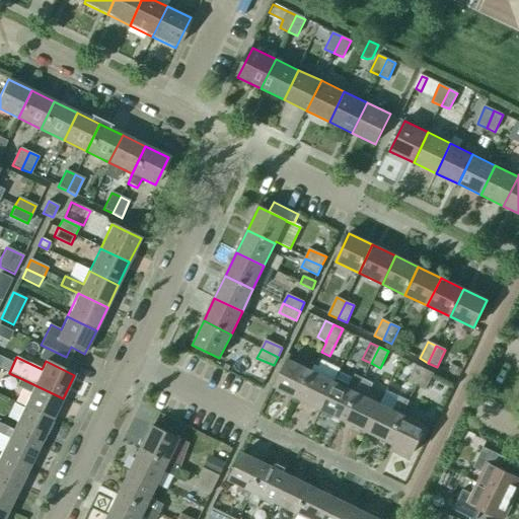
[(275,387),(298,398),(311,370),(288,359),(275,387)]
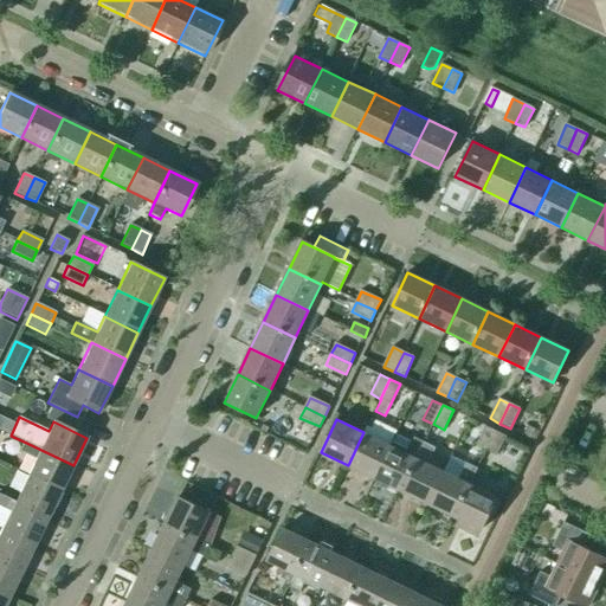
[(363,432),(363,433),(348,465),(374,478),(391,445),(389,445),(395,433),(379,425),(375,431),(367,426),(363,432)]
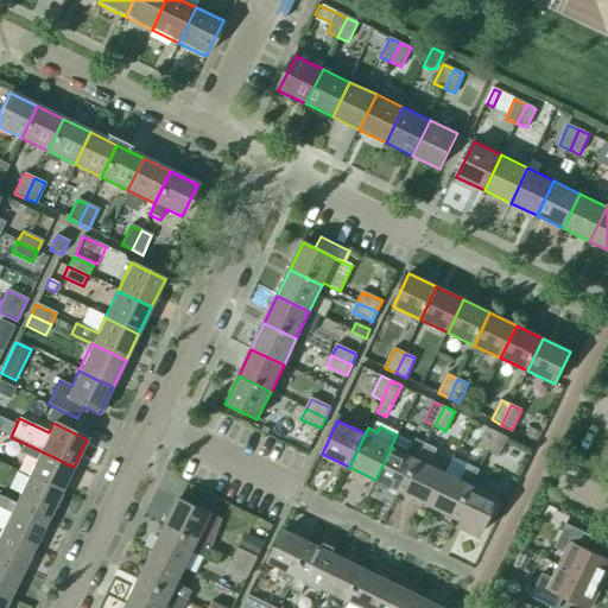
[(542,432),(531,426),(526,436),(537,442),(542,432)]
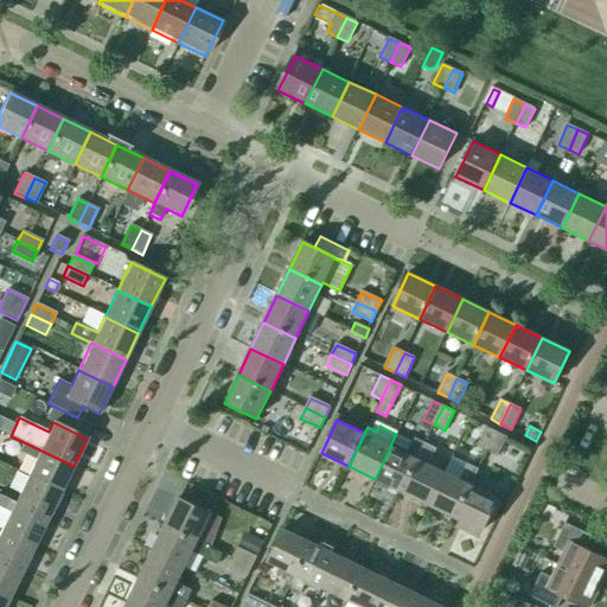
[(487,451),(497,432),(486,427),(477,446),(487,451)]
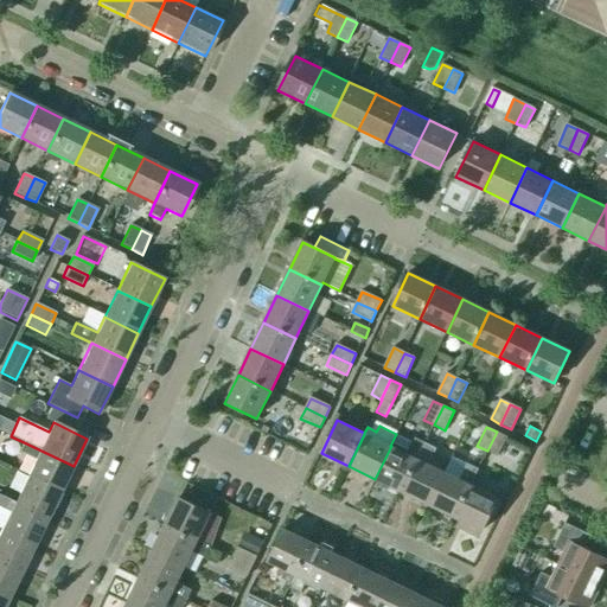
[(508,436),(497,432),(487,451),(498,457),(508,436)]
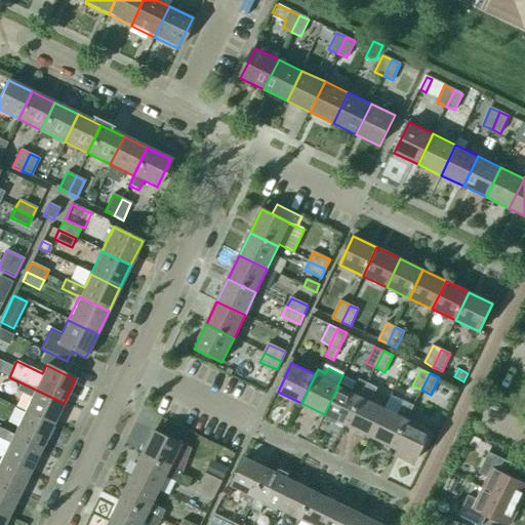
[(52,426),(64,403),(21,382),(16,391),(31,398),(24,412),(52,426)]
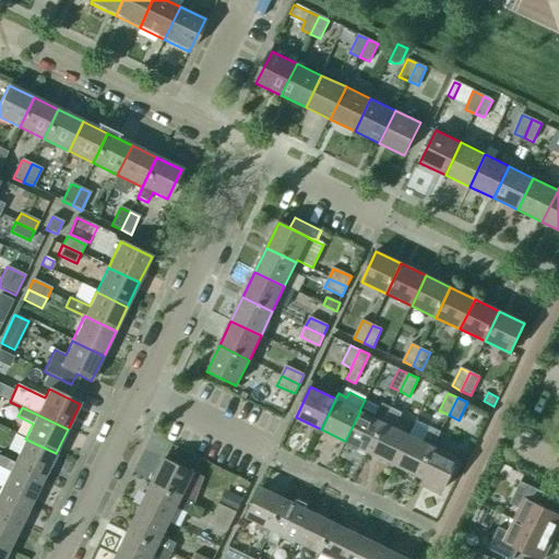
[(345,441),(370,453),(389,413),(380,408),(376,418),(360,411),(345,441)]
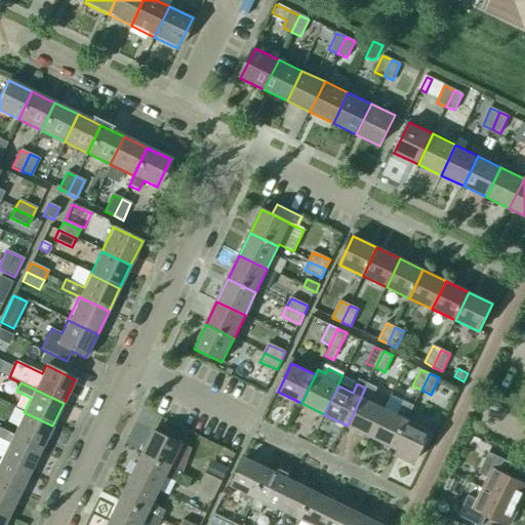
[(370,437),(385,408),(371,402),(377,388),(368,384),(366,389),(365,388),(348,426),(370,437)]
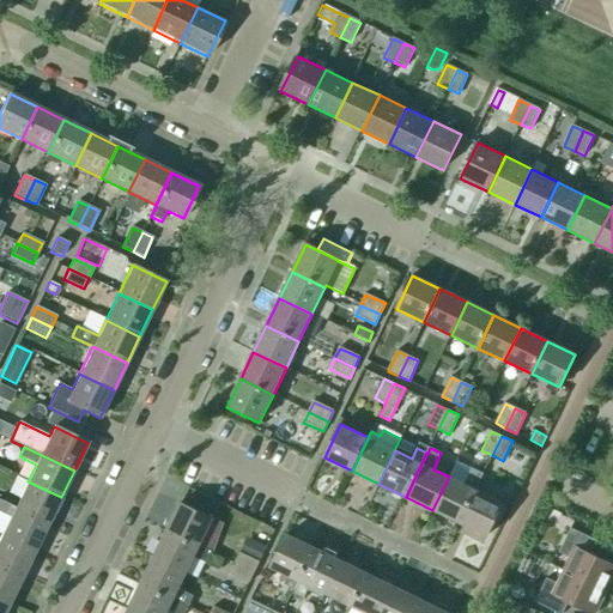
[(463,484),(449,477),(432,510),(459,523),(483,474),(472,468),(463,484)]
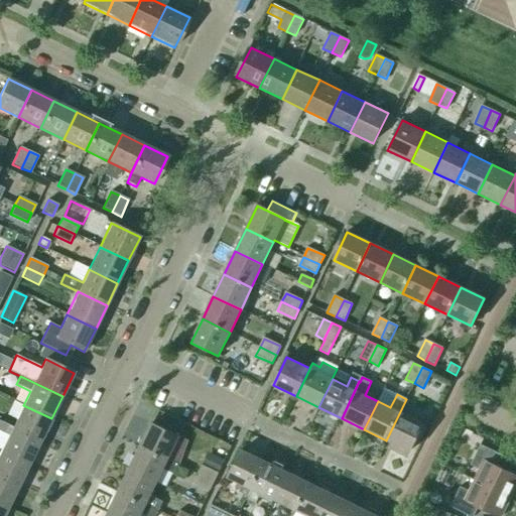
[(12,427),(40,441),(51,418),(23,405),(12,427)]
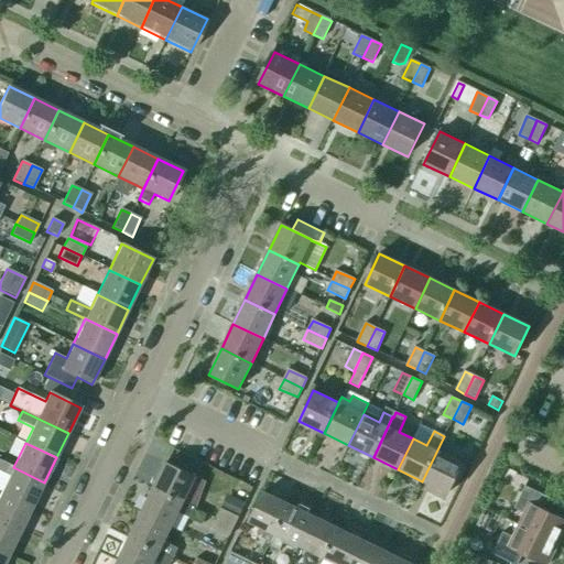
[(437,451),(422,481),(447,494),(463,463),(437,451)]
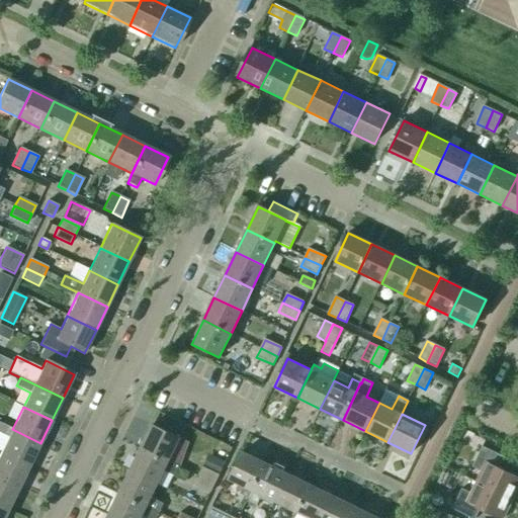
[(29,465),(40,443),(12,429),(0,423),(0,434),(8,438),(1,452),(29,465)]
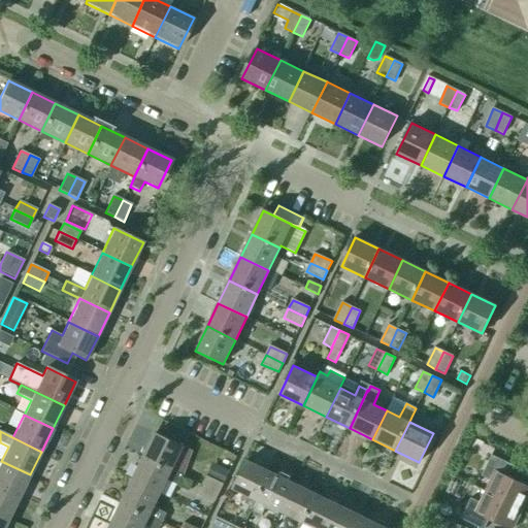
[(155,433),(143,457),(155,463),(182,475),(184,476),(193,451),(184,447),(155,433)]
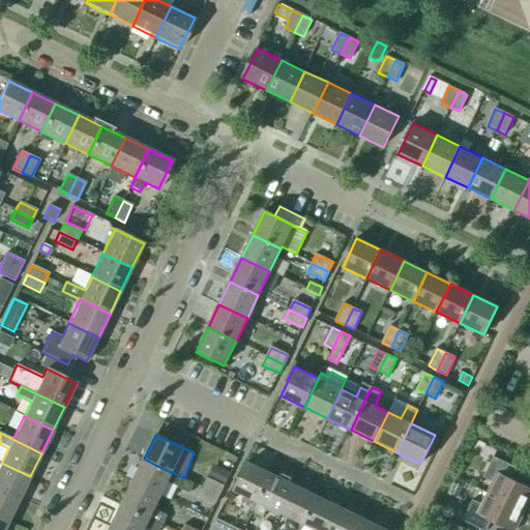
[(488,444),(476,439),(469,452),(481,458),(488,444)]
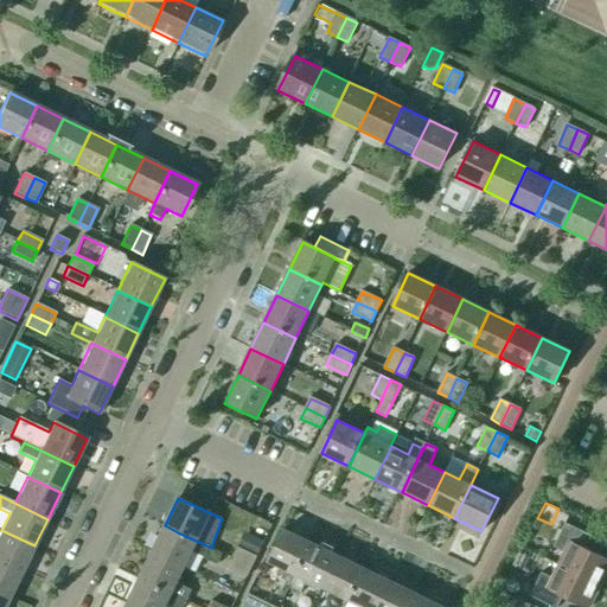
[(564,553),(558,564),(600,586),(606,570),(606,558),(586,549),(592,536),(564,523),(554,547),(564,553)]
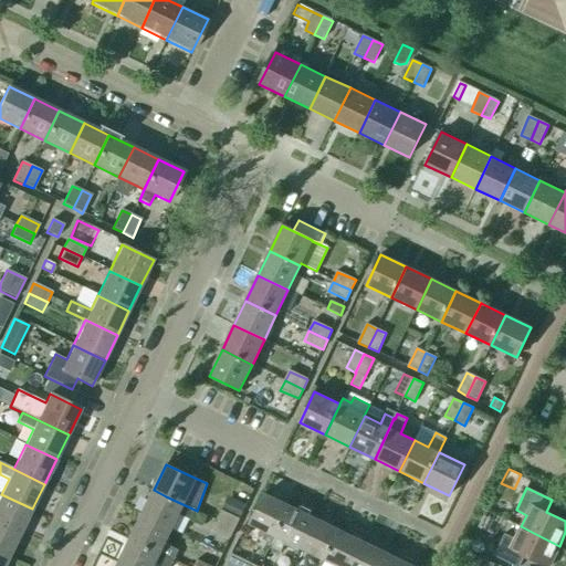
[(154,490),(142,515),(171,530),(179,514),(189,520),(195,510),(166,496),(154,490)]
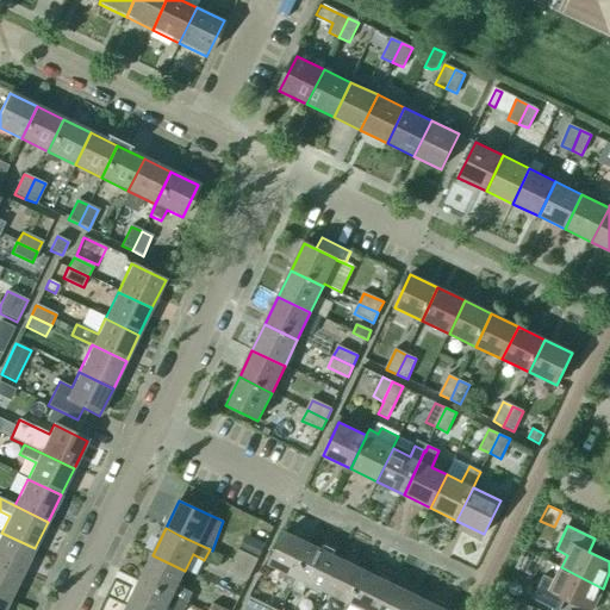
[(0,564),(23,576),(35,548),(1,533),(0,534),(0,564)]
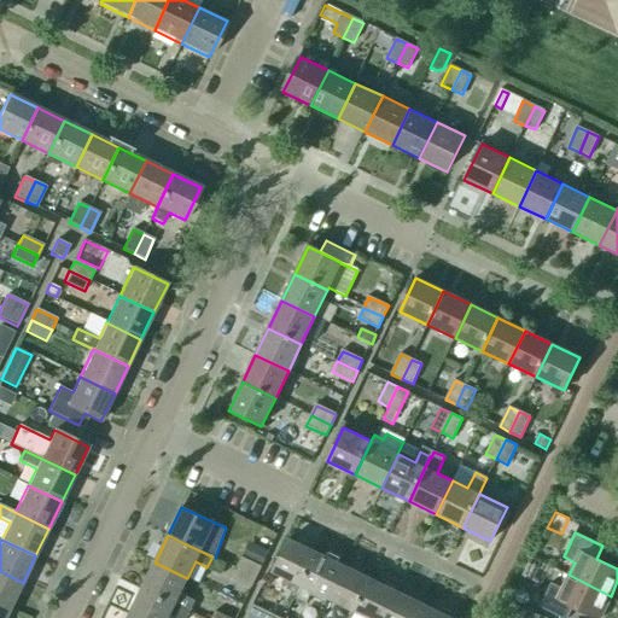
[(286,589),(297,594),(316,553),(289,540),(273,572),(291,581),(286,589)]
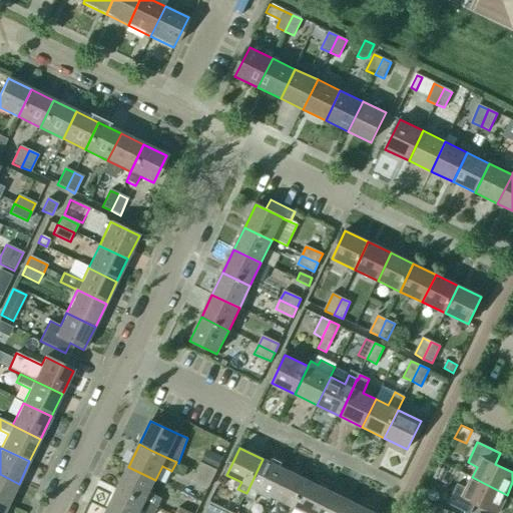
[(222,458),(211,453),(205,465),(216,470),(222,458)]
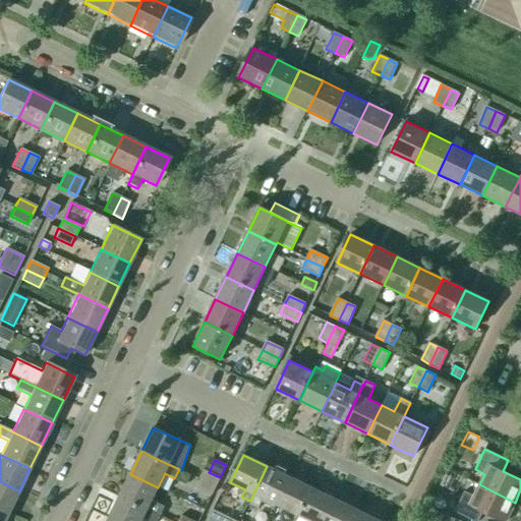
[(267,466),(250,501),(250,502),(248,505),(258,510),(262,503),(275,509),(277,505),(290,477),(267,466)]
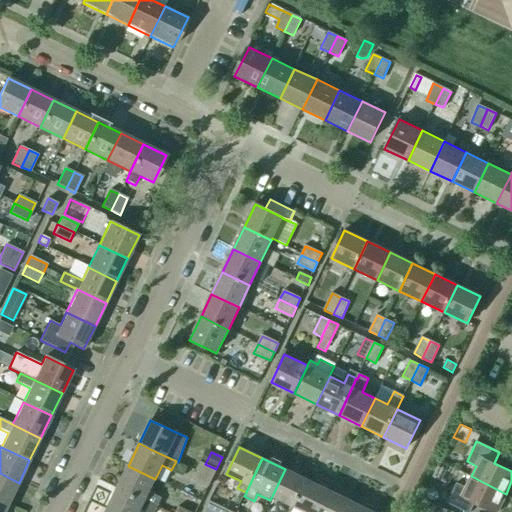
[(212,478),(216,469),(205,464),(200,462),(196,470),(212,478)]
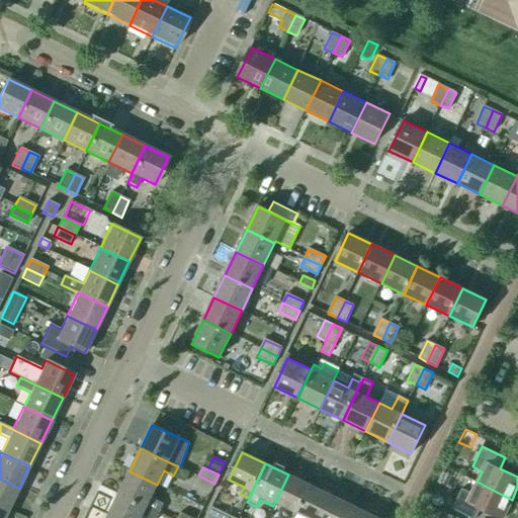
[(159,513),(164,504),(151,497),(157,485),(130,471),(118,494),(159,513)]
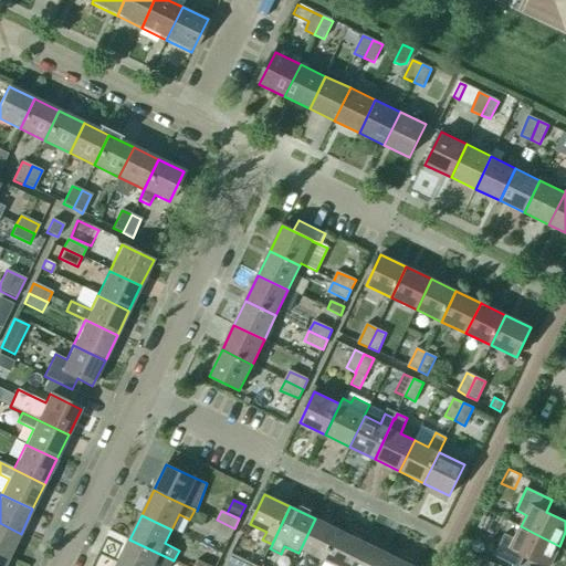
[(339,531),(315,519),(301,548),(325,561),(339,531)]
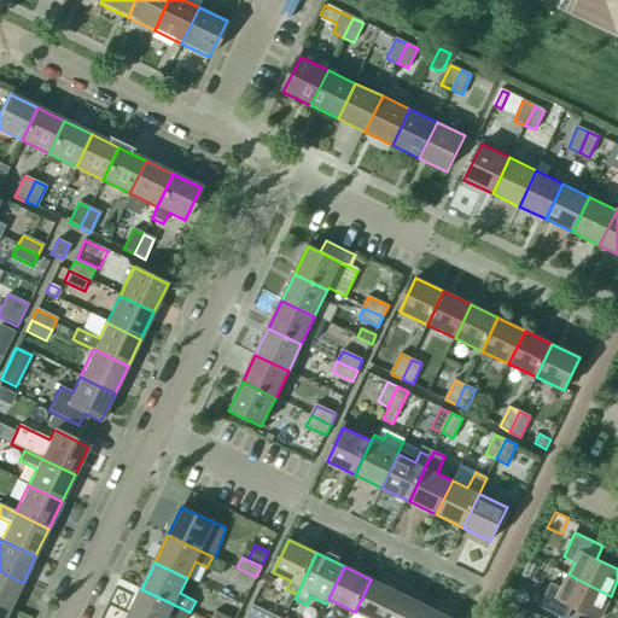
[(256,577),(237,567),(231,578),(251,588),(256,577)]
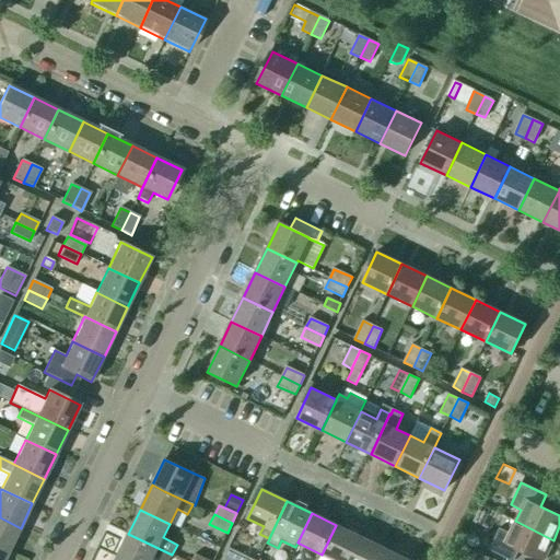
[(0,548),(9,552),(21,528),(0,517),(0,548)]
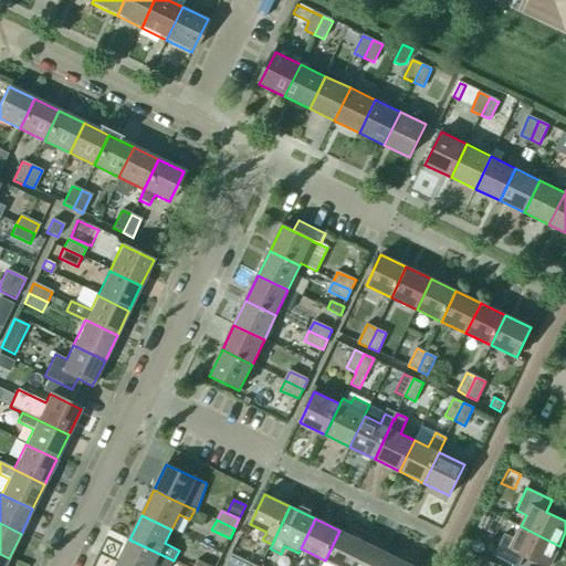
[(549,565),(559,546),(521,526),(514,538),(504,534),(494,556),(514,565),(519,565),(524,556),(545,565),(549,565)]
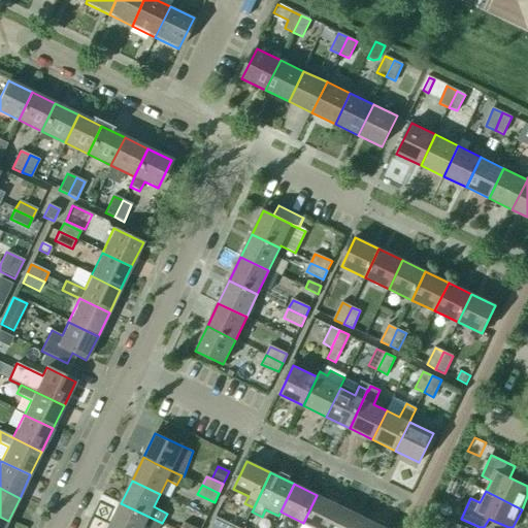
[(317,495),(303,523),(304,523),(301,527),(329,527),(340,506),(317,495)]
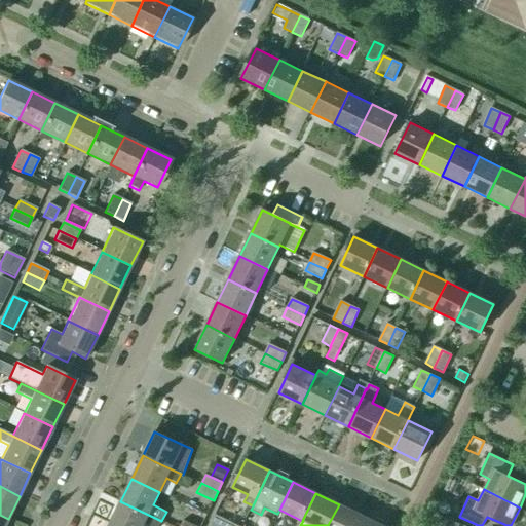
[(112,525),(143,525),(144,523),(149,525),(158,525),(161,521),(120,501),(109,525),(112,525)]
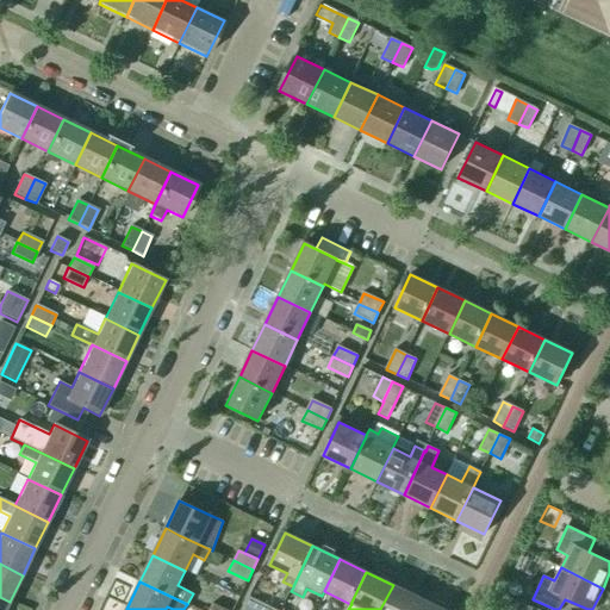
[(380,609),(414,609),(419,598),(393,585),(380,609)]
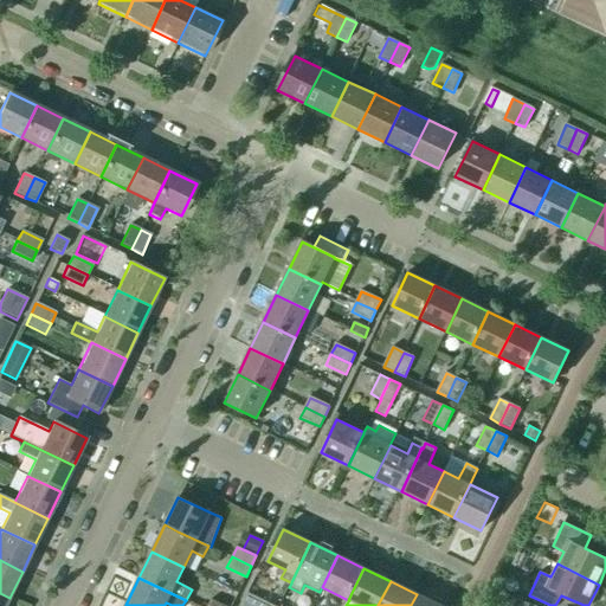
[(502,591),(495,605),(497,605),(511,605),(516,598),(502,591)]
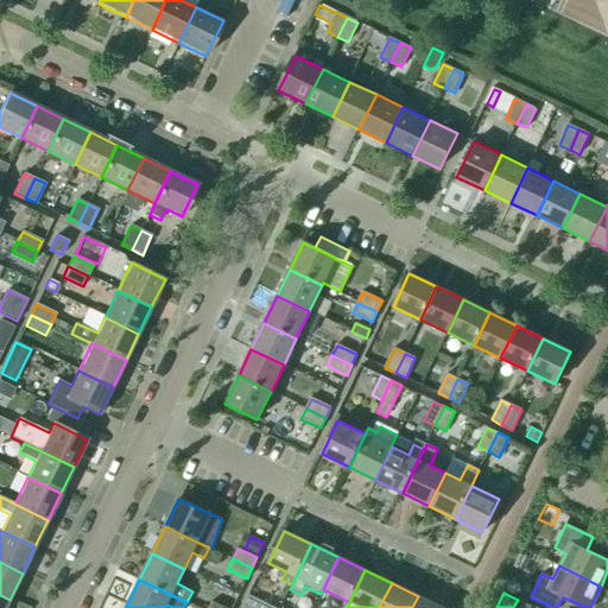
[(242,607),(267,607),(268,605),(249,595),(242,607)]
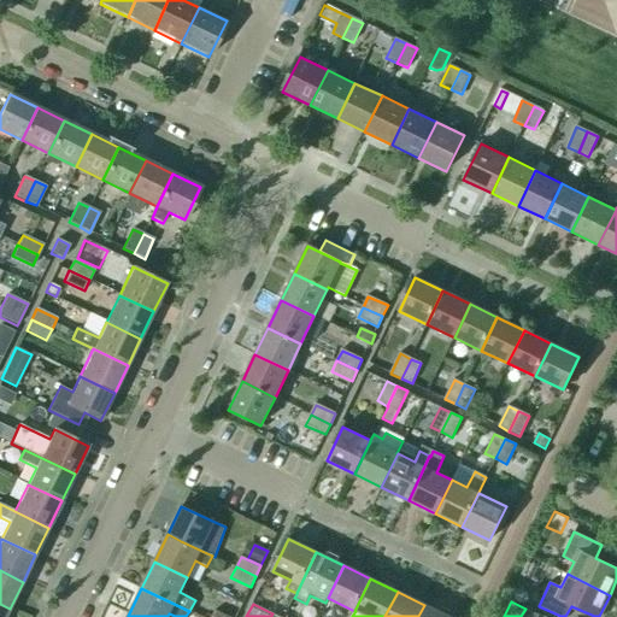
[(450,616),(424,605),(418,616),(450,616)]
